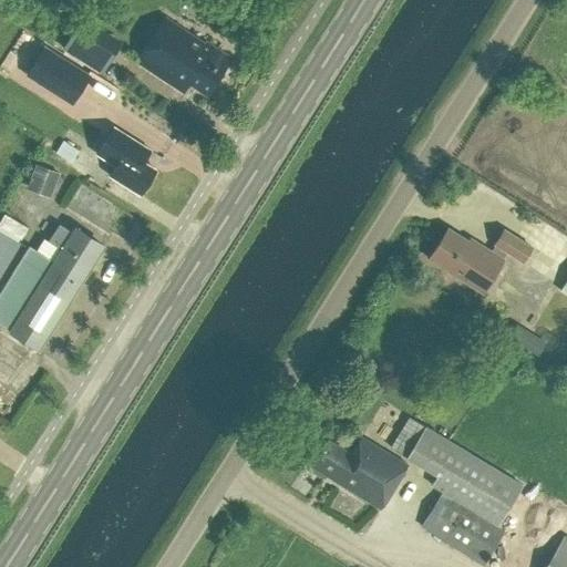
[(183,92),(188,83),(206,95),(230,58),(205,41),(203,44),(163,18),(134,61),(183,92)]
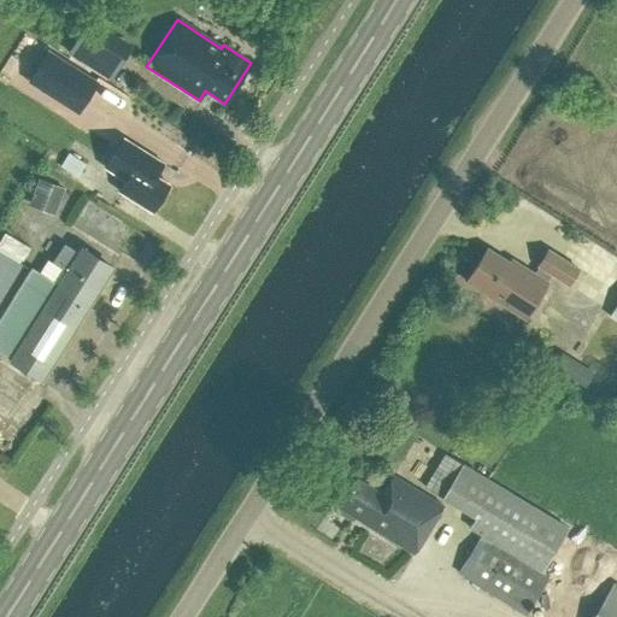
[(127,54),(83,27),(68,50),(111,77),(127,54)]
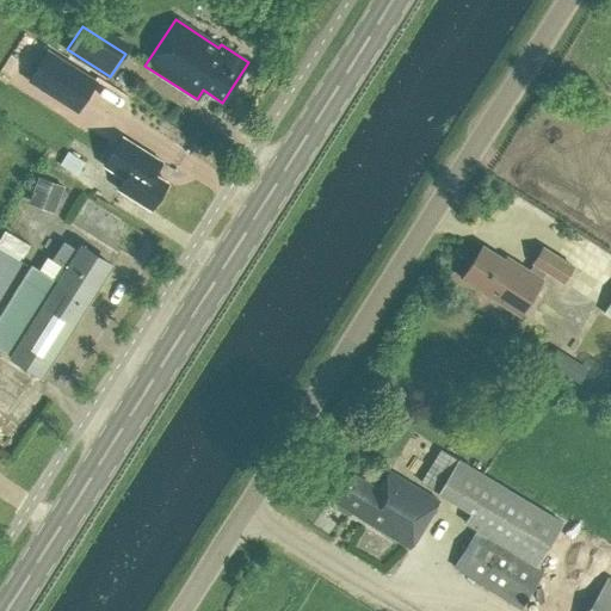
[(98,78),(49,47),(29,79),(78,110),(98,78)]
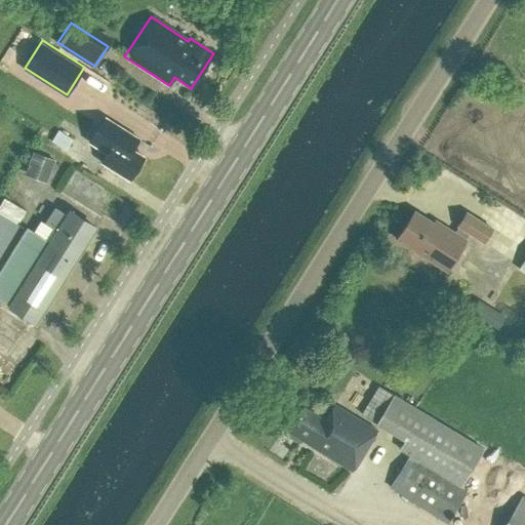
[(99,150),(107,154),(102,162),(129,179),(143,157),(132,151),(139,140),(105,118),(89,143),(99,150)]
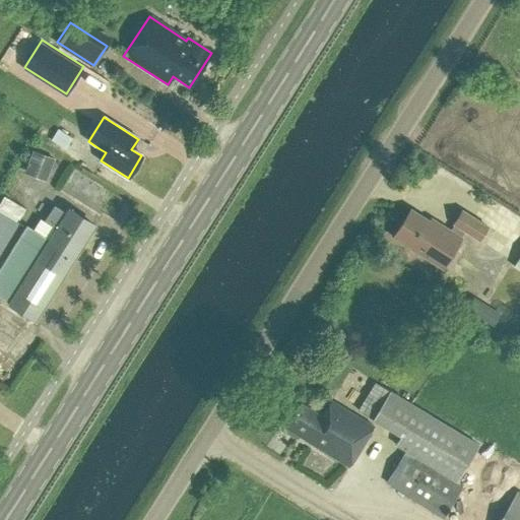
[(57,130),(50,140),(64,149),(70,138),(57,130)]
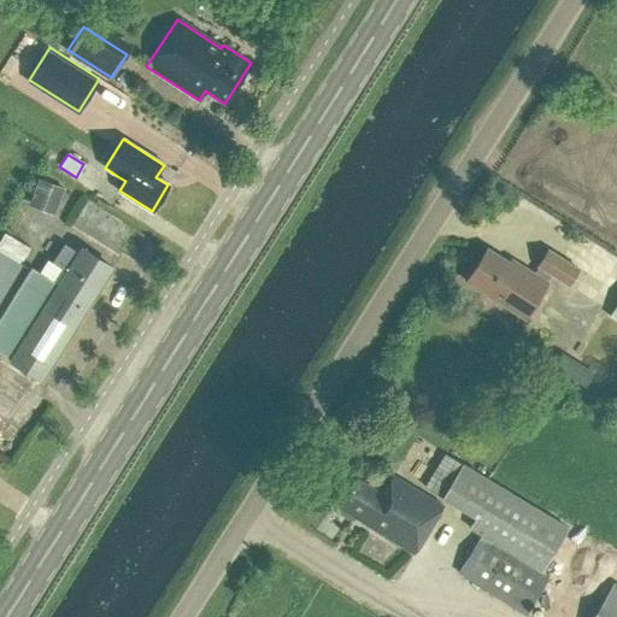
[(37,180),(28,206),(53,215),(63,188),(37,180)]
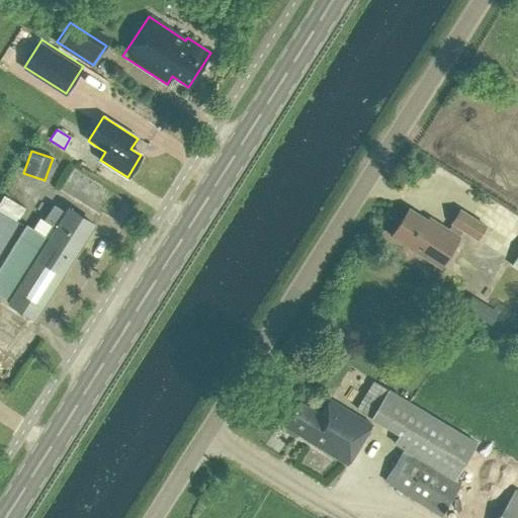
[(66,206),(64,211),(53,204),(42,220),(39,217),(32,228),(26,224),(0,264),(0,295),(34,318),(93,225),(66,206)]
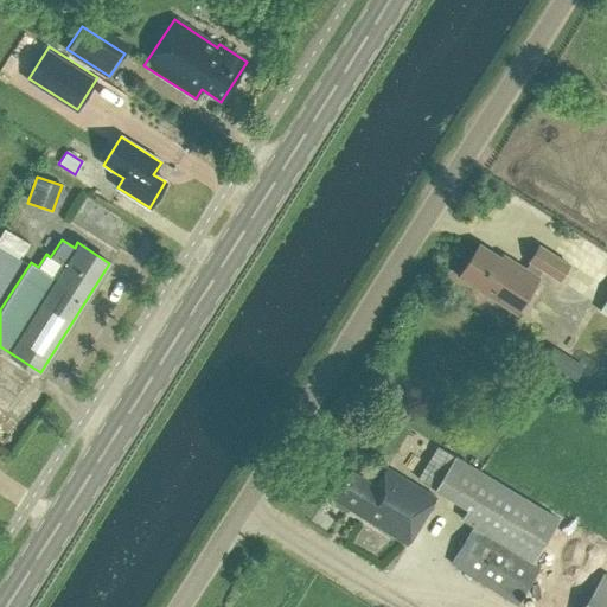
[(511,264),(479,244),(459,276),(516,312),(538,278),(537,276),(542,269),(558,280),(569,264),(538,246),(529,261),(525,269),(513,261),(511,264)]
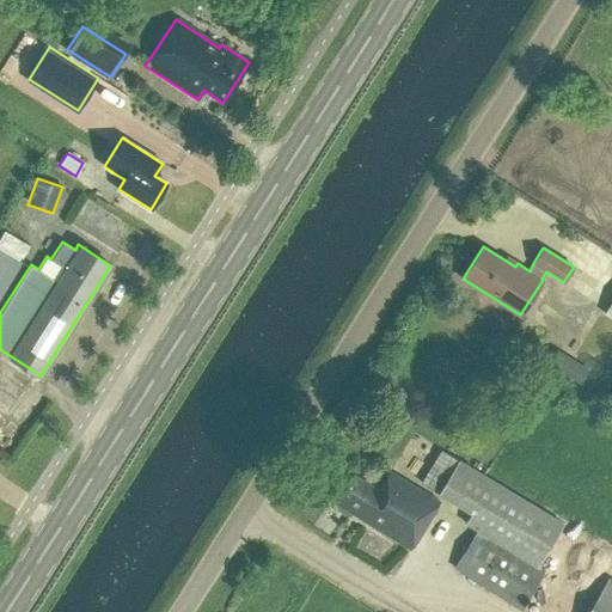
[(561,319),(611,350),(611,347),(611,324),(571,300),(561,319)]
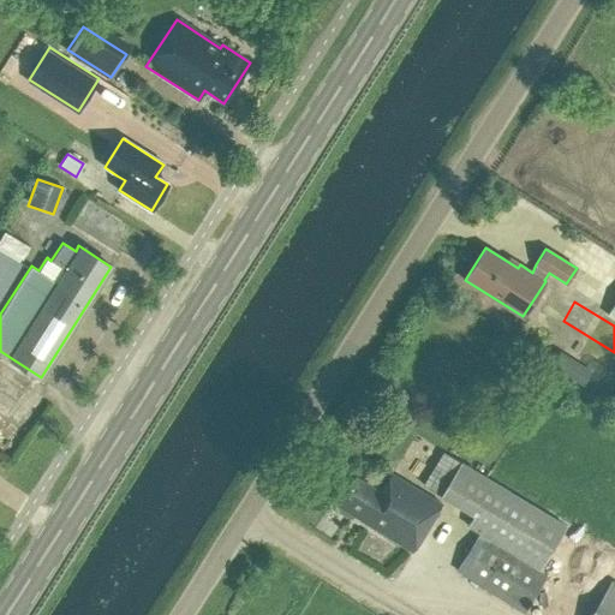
[(584,386),(592,372),(559,352),(550,365),(584,386)]
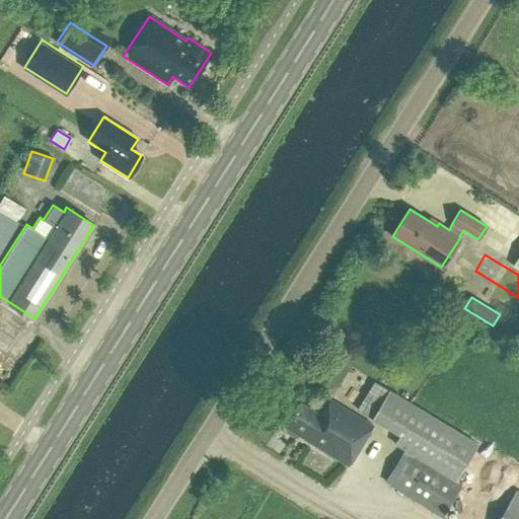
[(444,518),(463,487),(455,482),(478,444),(391,389),(372,419),(399,436),(394,444),(409,453),(389,485),(444,518)]
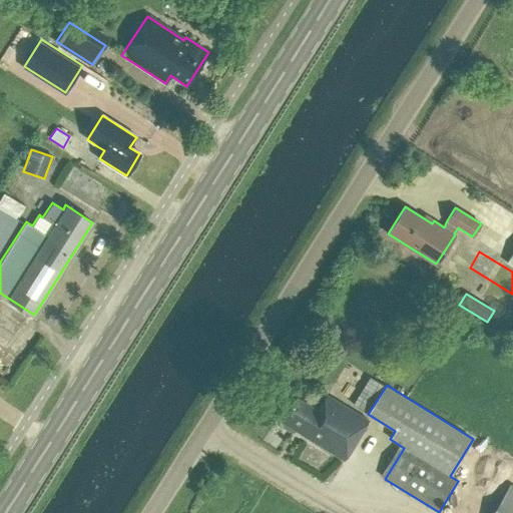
[(370,419),(326,392),(316,409),(296,397),(281,421),(344,461),(370,419)]
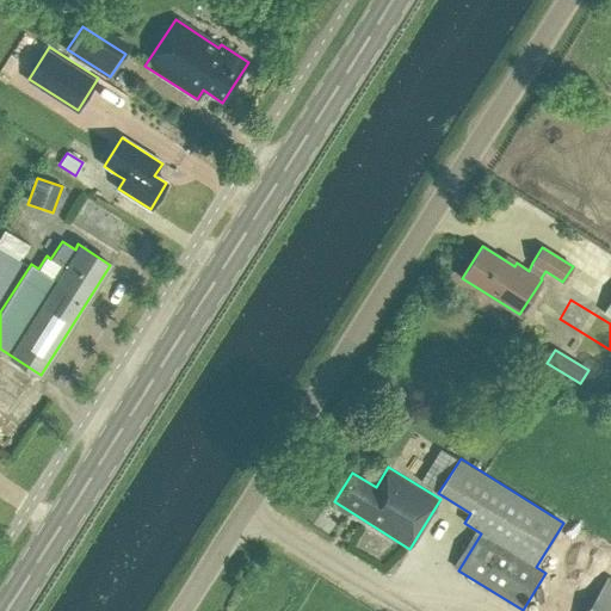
[(307,501),(301,513),(321,524),(313,541),(341,555),(347,543),(371,555),(381,538),(307,501)]
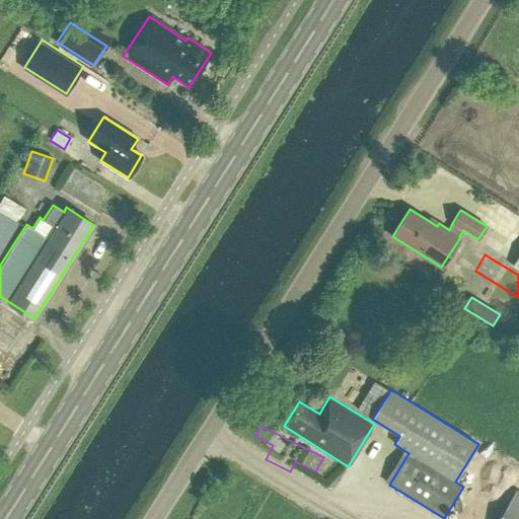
[(518,518),(518,493),(517,492),(500,518),(518,518)]
